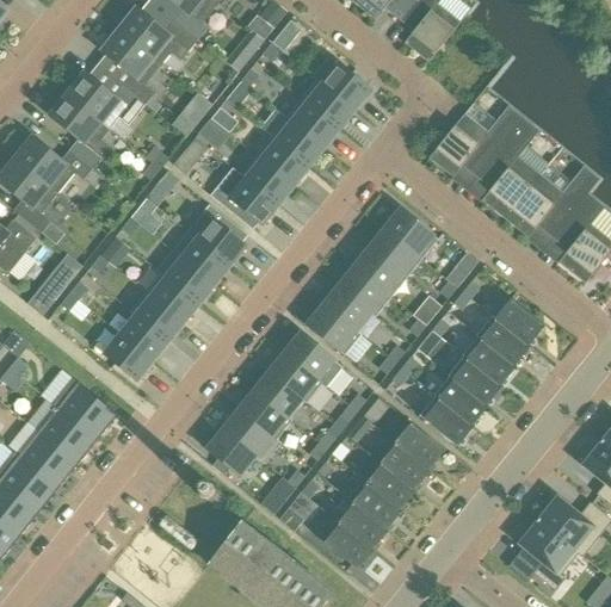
[(217,2),(215,0),(171,0),(201,24),(217,2)]
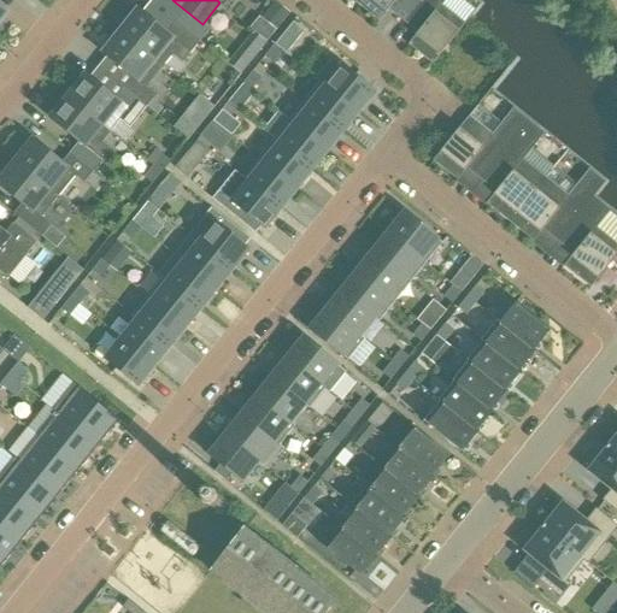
[(403,19),(417,0),(356,0),(354,1),(378,19),(387,7),(403,19)]
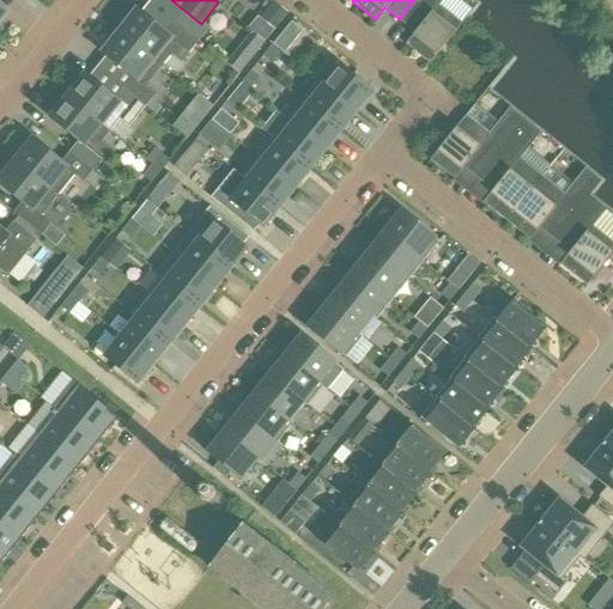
[(414,0),(400,19),(413,30),(405,42),(429,61),(461,22),(437,2),(439,0),(414,0)]
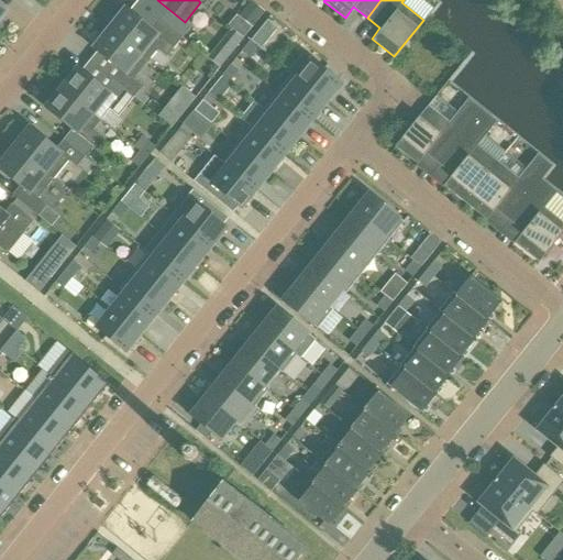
[(125,7),(110,26),(150,57),(157,47),(167,54),(183,35),(161,18),(152,28),(125,7)]
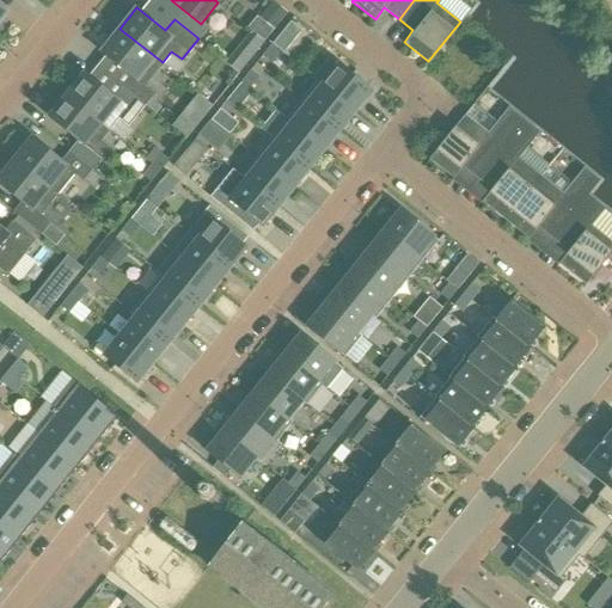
[(291,19),(273,41),(283,49),(301,28),(291,19)]
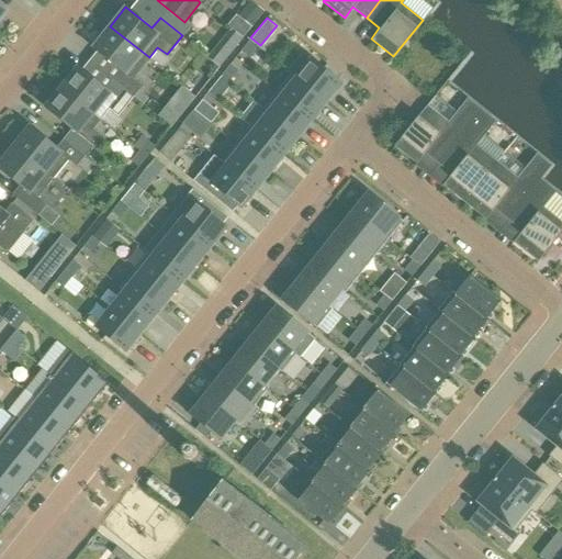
[(243,20),(235,30),(243,36),(250,26),(243,20)]
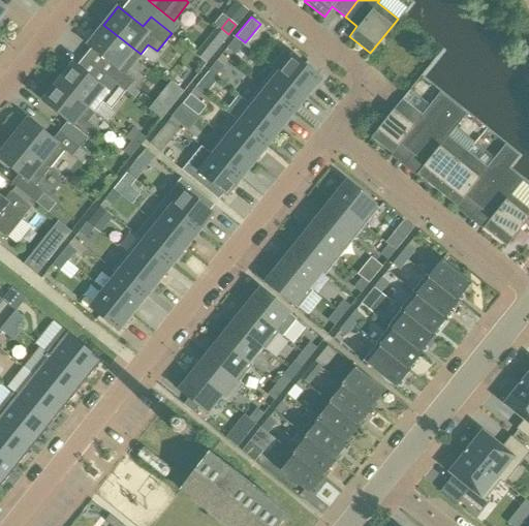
[(138,55),(141,54),(103,25),(88,43),(113,63),(105,72),(126,89),(130,84),(133,80),(125,72),(138,55)]
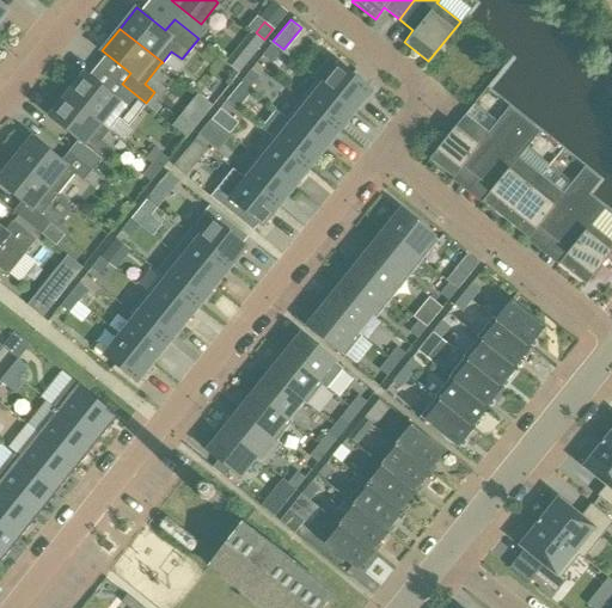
[(256,32),(246,43),(256,50),(264,40),(256,32)]
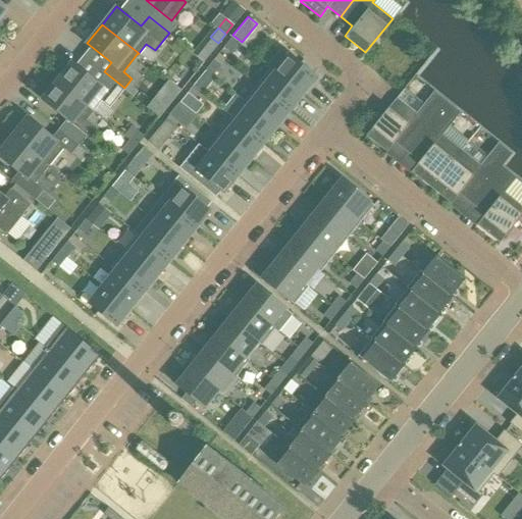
[(223,45),(231,51),(239,42),(231,36),(223,45)]
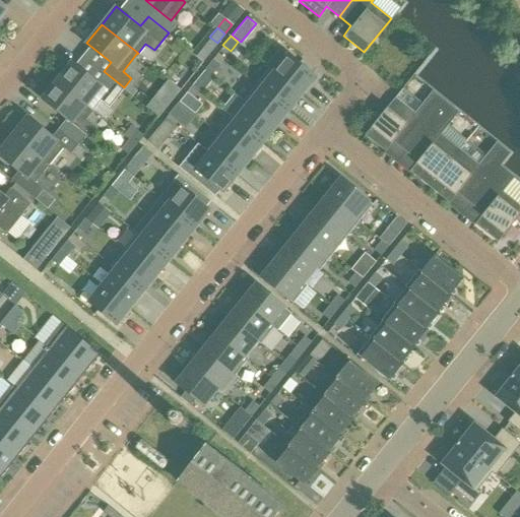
[(268,67),(302,94),(317,76),(279,46),(265,64),(268,67)]
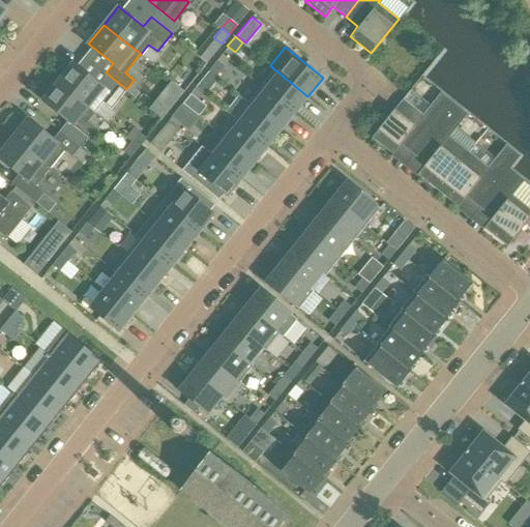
[(225,64),(216,58),(209,68),(216,75),(225,64)]
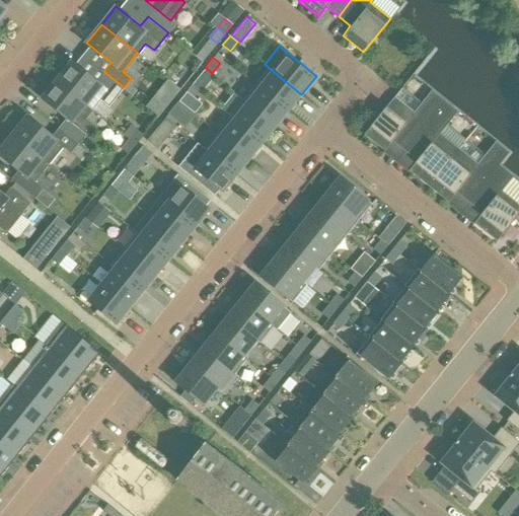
[(72,61),(57,79),(93,108),(101,98),(109,105),(124,87),(103,71),(96,80),(72,61)]
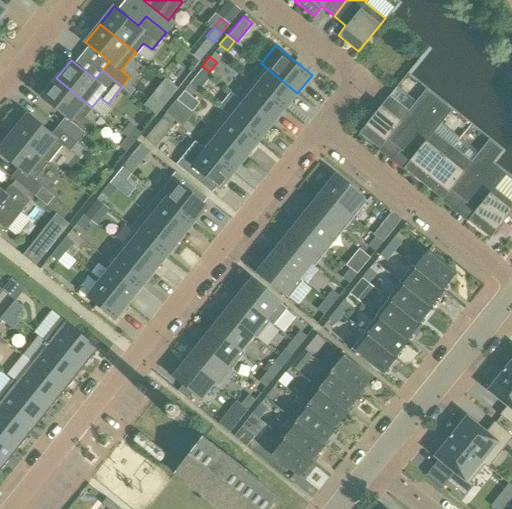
[(252,82),(284,108),(297,93),(264,66),(252,82)]
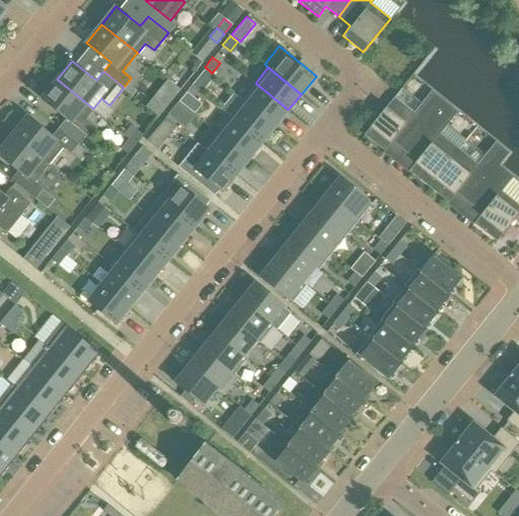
[(205,68),(192,83),(202,91),(214,76),(205,68)]
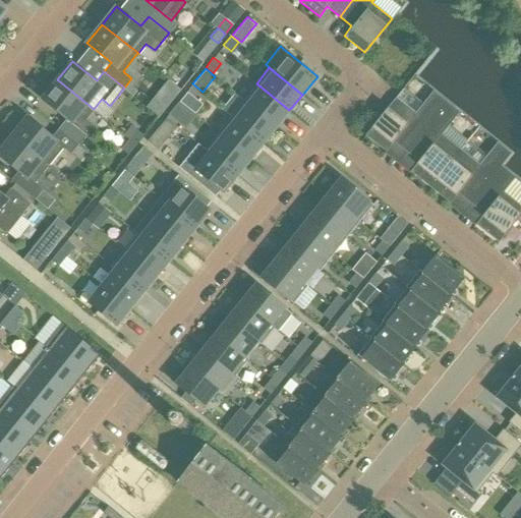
[(85,119),(94,109),(57,79),(43,98),(88,134),(94,126),(85,119)]
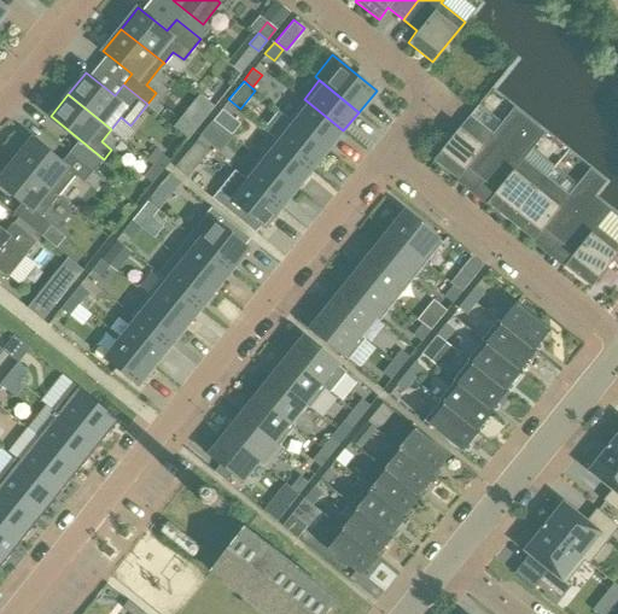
[(152,98),(147,104),(157,112),(163,106),(152,98)]
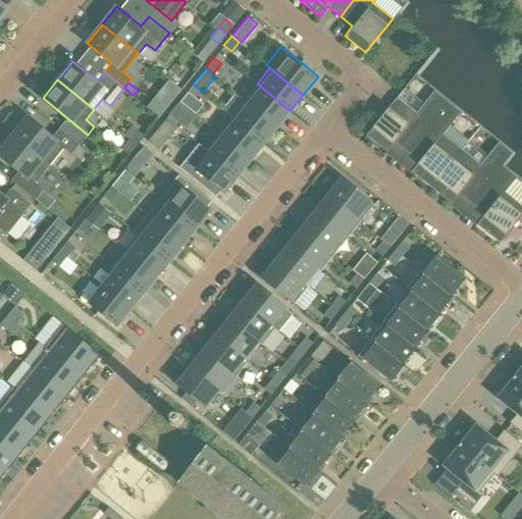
[(257,84),(244,100),(277,126),(290,110),(257,84)]
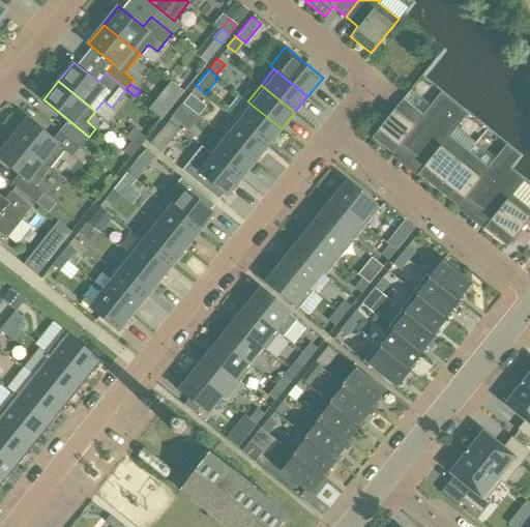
[(413,153),(454,101),(440,90),(422,113),(403,97),(372,136),(392,152),(401,143),(413,153)]
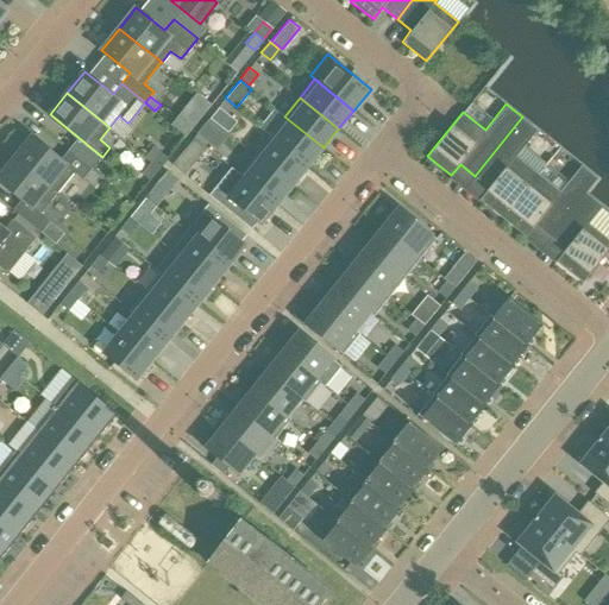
[(219,105),(209,117),(227,131),(237,120),(219,105)]
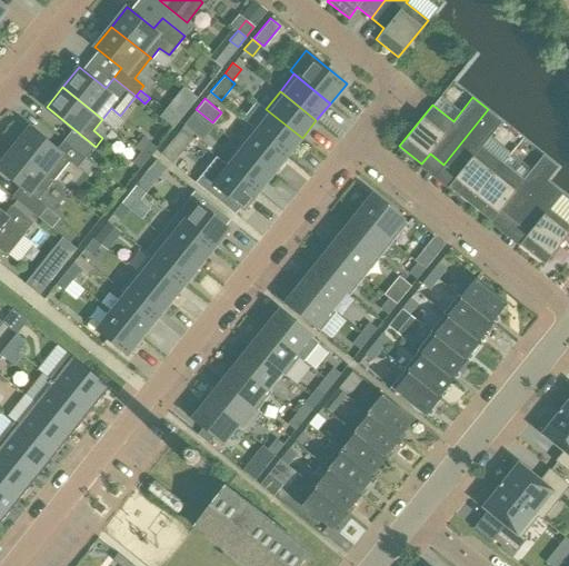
[(173,126),(183,113),(170,102),(160,115),(173,126)]
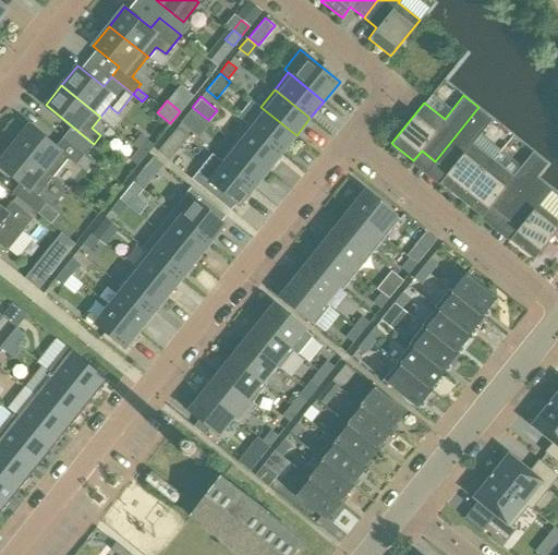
[(209,121),(208,120),(192,107),(181,121),(198,135),(209,121)]
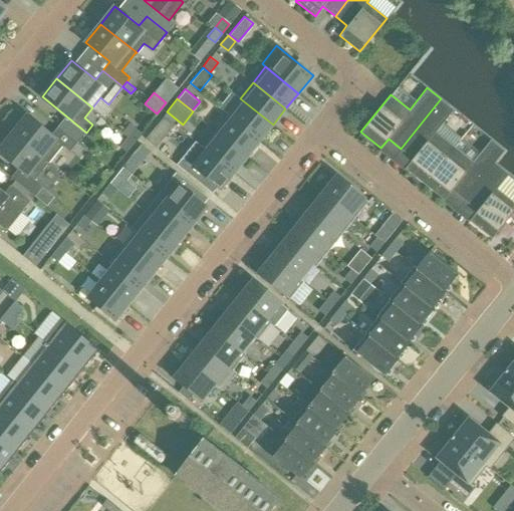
[(240,98),(227,114),(260,141),(273,124),(240,98)]
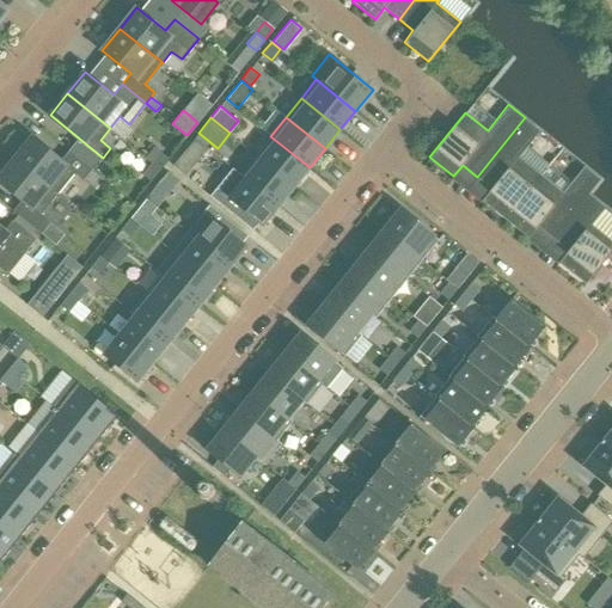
[(542,173),(519,155),(540,130),(525,117),(477,177),(491,188),(482,200),(506,217),(542,173)]
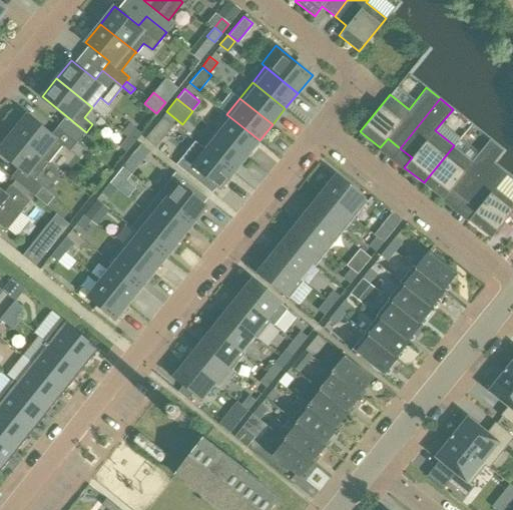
[(27,114),(12,132),(48,161),(63,143),(69,148),(76,140),(57,124),(50,133),(27,114)]
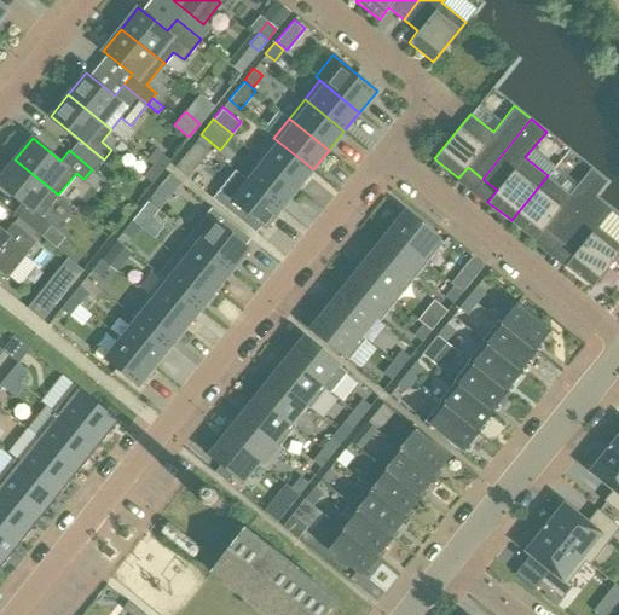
[(298,189),(313,169),(273,138),(258,157),(298,189)]
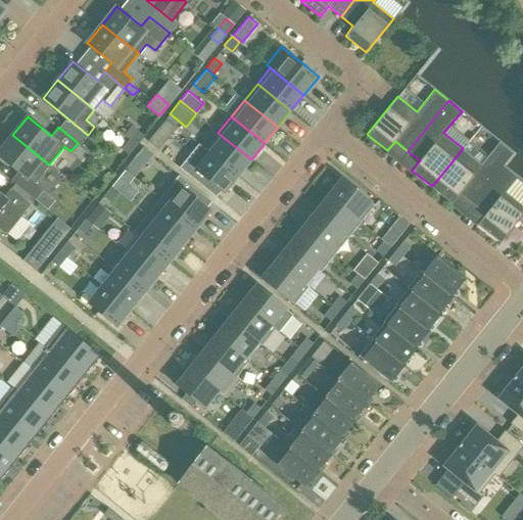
[(156,130),(148,139),(155,145),(163,136),(156,130)]
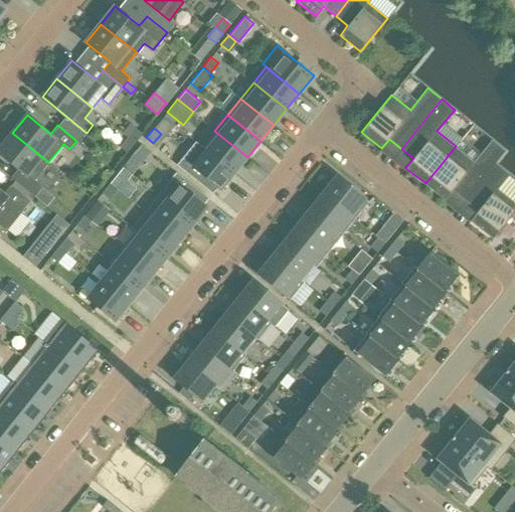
[(214,131),(201,147),(234,173),(247,157),(214,131)]
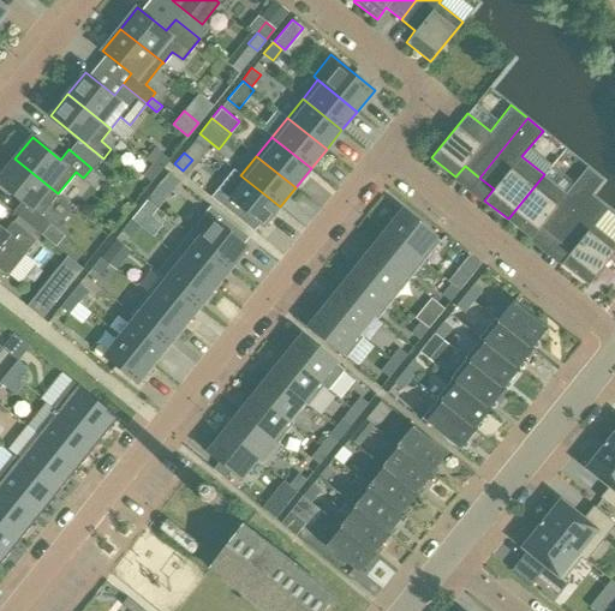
[(0,175),(0,184),(19,201),(12,210),(42,234),(52,223),(41,215),(58,193),(15,159),(0,175)]
